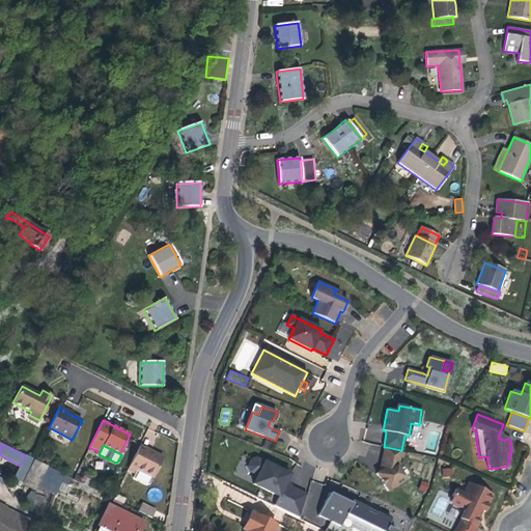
[(149,451),(139,446),(138,448),(151,455),(152,453),(149,451)]
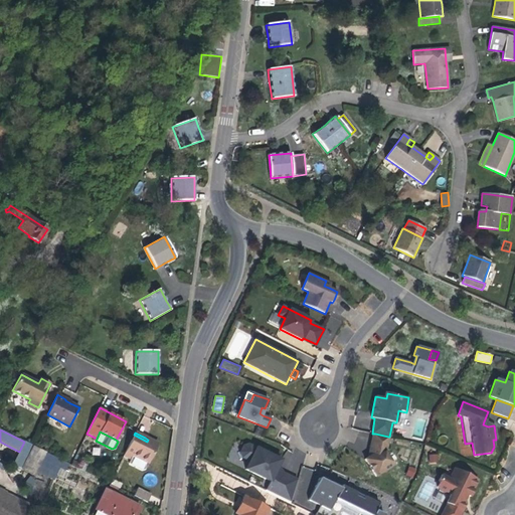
[(388,437),(375,434),(370,456),(367,458),(364,459),(375,476),(393,465),(385,453),(388,437)]
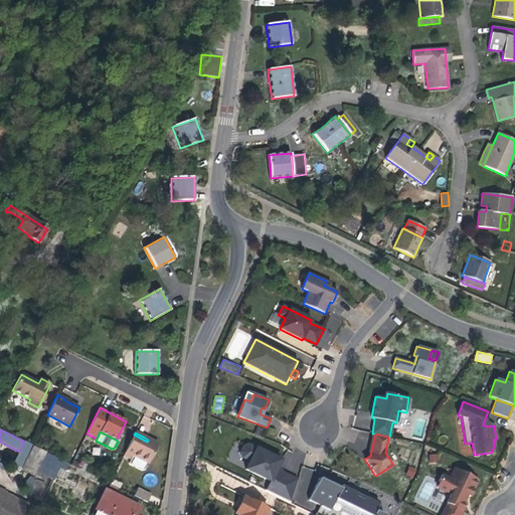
[(375,434),(372,434),(369,445),(367,458),(370,456),(375,434)]
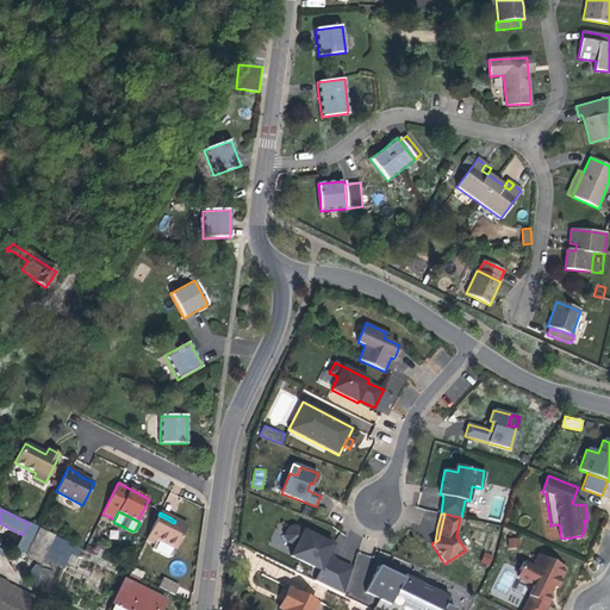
[(176,548),(187,527),(175,521),(174,523),(159,515),(145,540),(154,545),(157,539),(174,547),(176,548)]
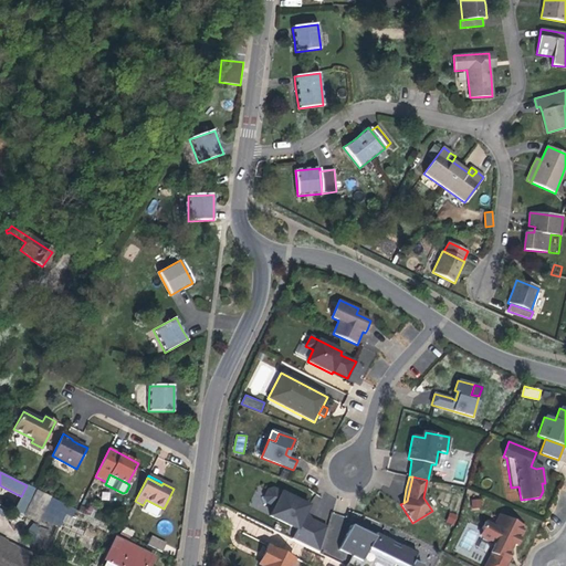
[(14,510),(23,514),(35,490),(27,485),(21,496),(14,510)]
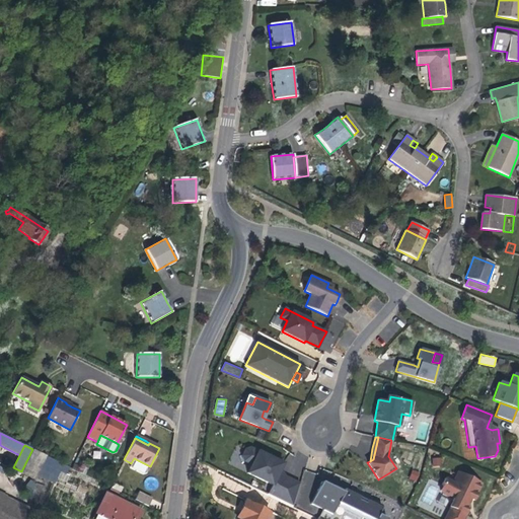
[(247,472),(272,485),(279,470),(283,463),(274,459),(250,448),(245,450),(242,456),(243,460),(251,464),(247,472)]
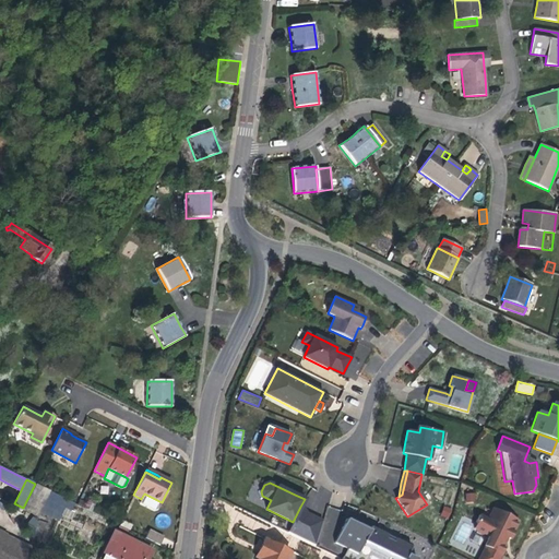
[(50,490),(35,484),(23,508),(38,514),(39,512),(50,490)]
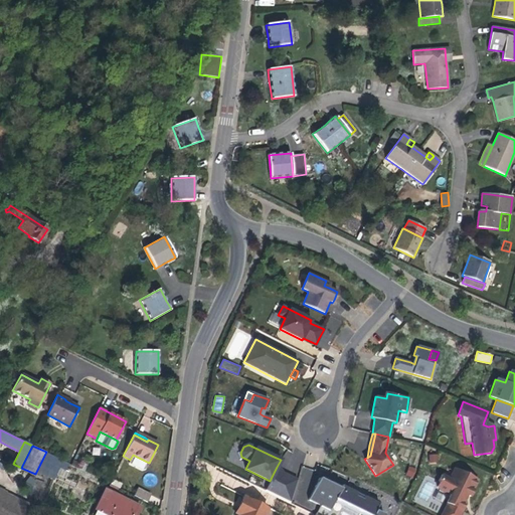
[(57,467),(60,459),(46,452),(36,472),(51,479),(57,467)]
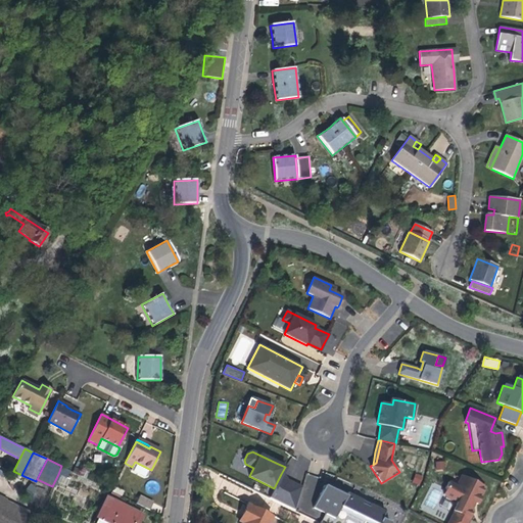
[(445,469),(445,461),(435,462),(436,470),(445,469)]
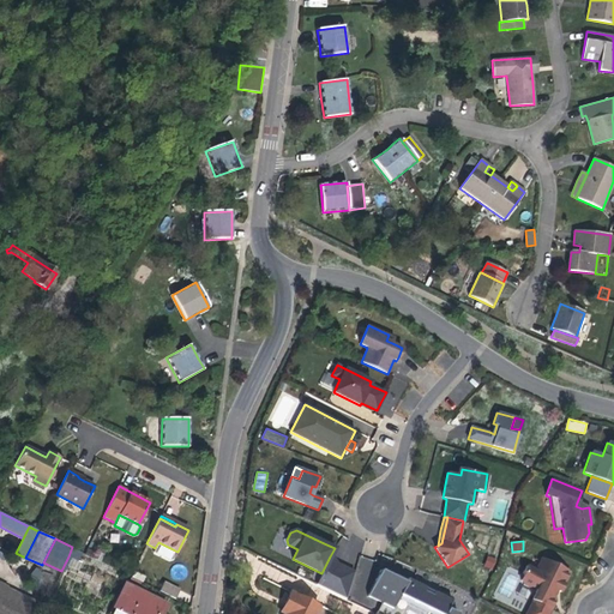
[(172,559),(175,551),(158,542),(155,548),(152,552),(168,560),(172,559)]
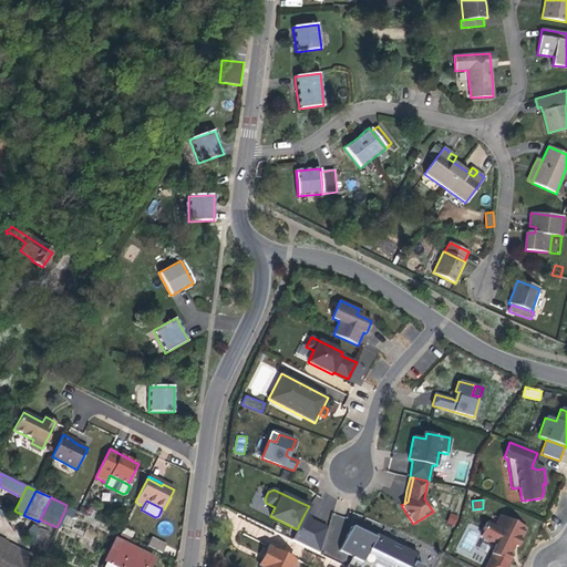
[(72,518),(76,509),(66,505),(63,514),(72,518)]
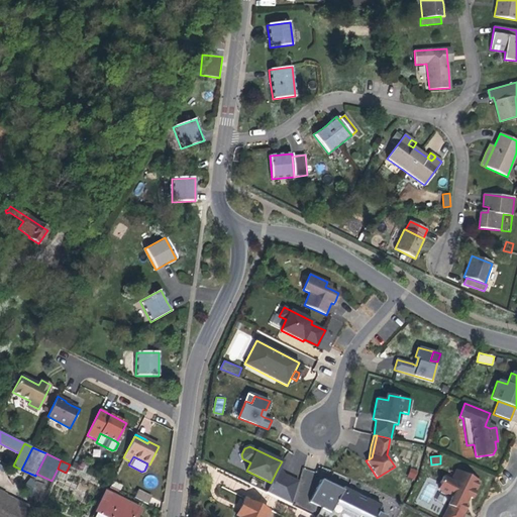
[(410,468),(407,477),(415,480),(418,470),(410,468)]
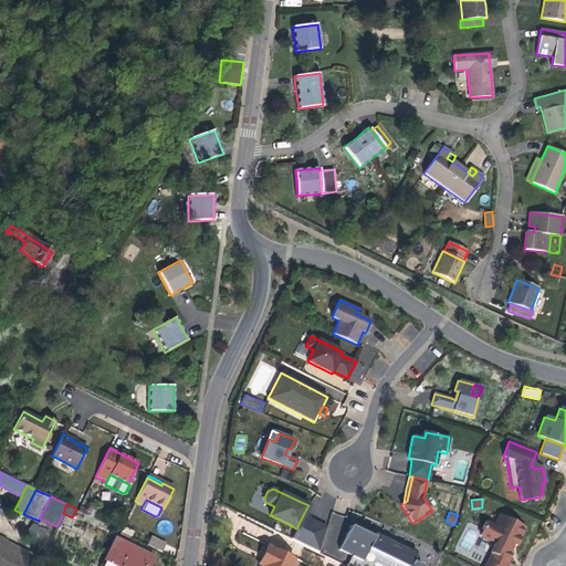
[(308,519),(304,513),(296,528),(292,538),(320,552),(326,527),(308,519)]
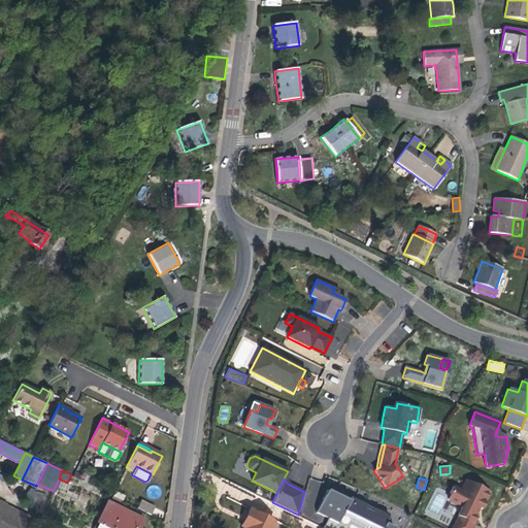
[(458,516),(472,524),(473,524),(477,518),(475,513),(479,507),(482,509),(484,504),(490,493),(465,481),(460,491),(453,487),(449,493),(451,494),(448,499),(449,500),(450,503),(454,505),(457,503),(462,506),(457,516),(458,516)]
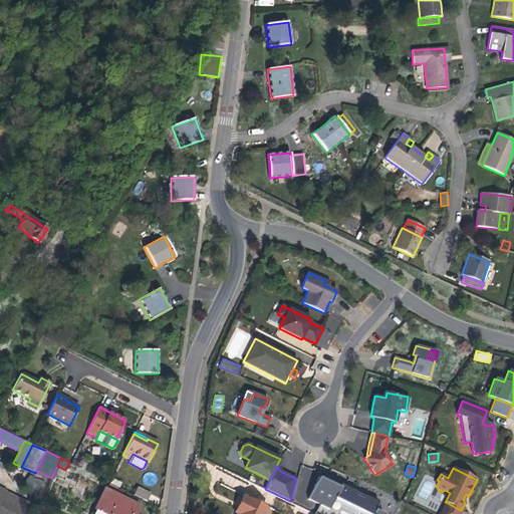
[(25,482),(37,492),(44,484),(31,474),(25,482)]
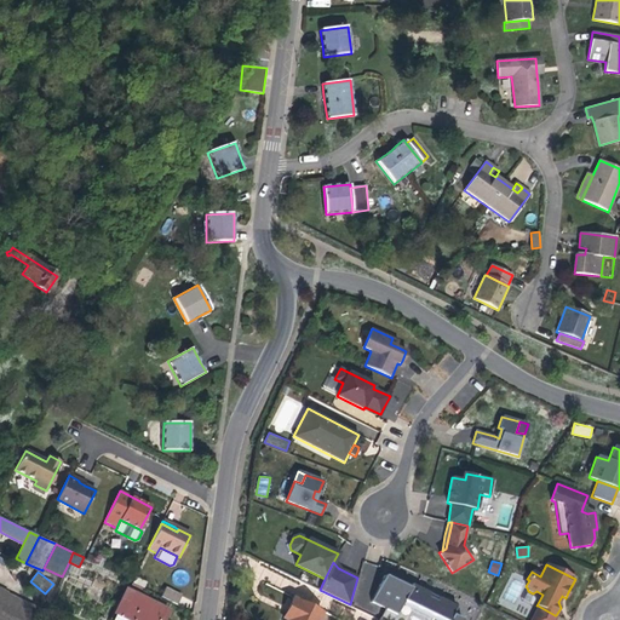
[(403,602),(409,589),(401,584),(384,575),(371,602),(397,614),(403,602)]
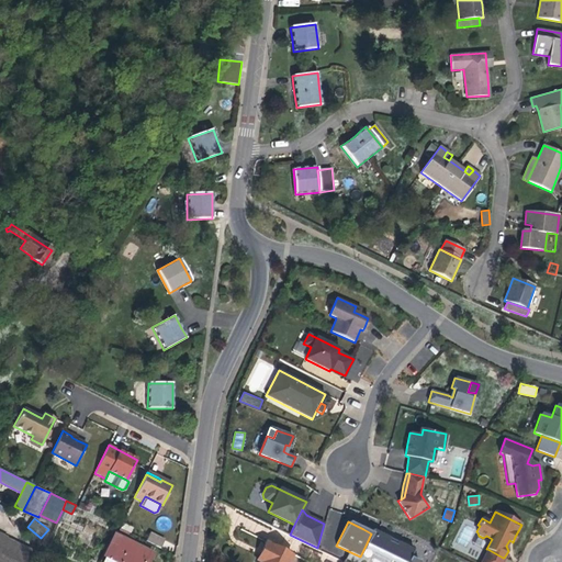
[(130,534),(133,528),(122,523),(119,528),(130,534)]
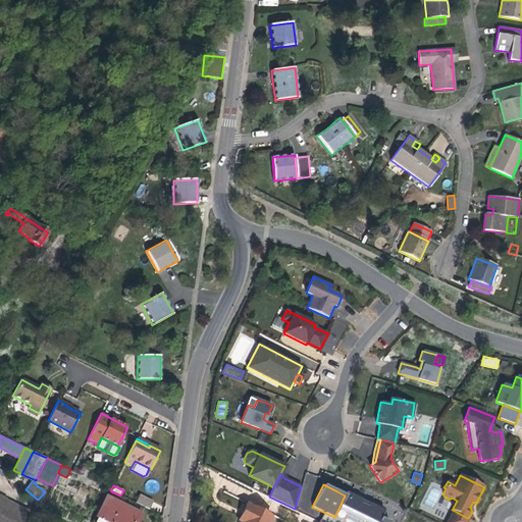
[(346,492),(345,496),(340,507),(371,521),(377,521),(380,518),(383,510),(347,491),(346,492)]
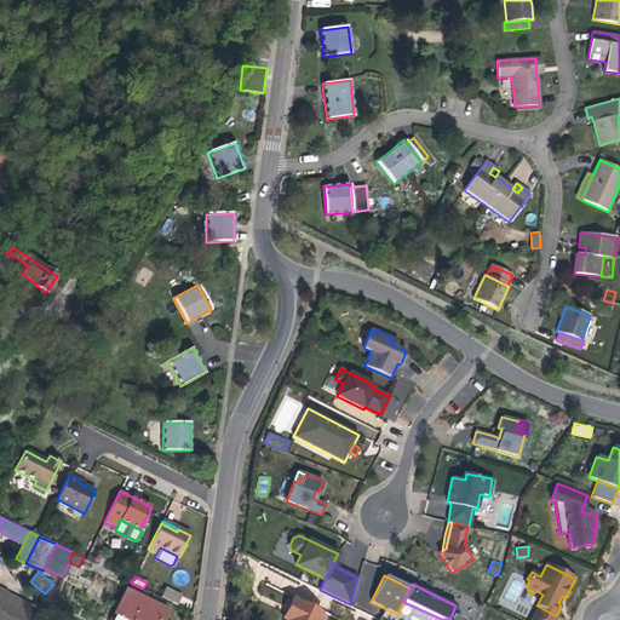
[(177,606),(182,596),(165,587),(160,597),(177,606)]
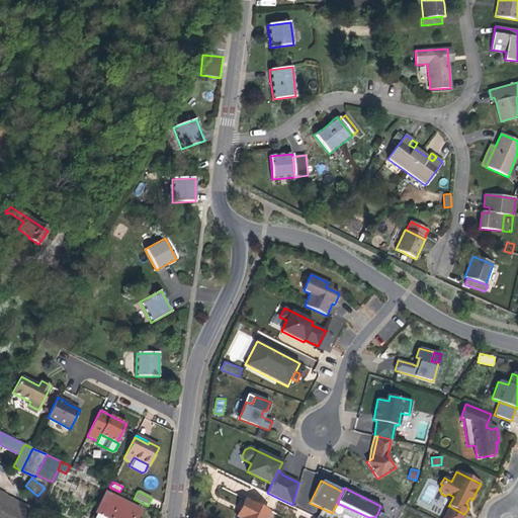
[(25,509),(3,498),(4,495),(0,492),(0,508),(18,517),(25,517),(31,508),(27,505),(25,509)]
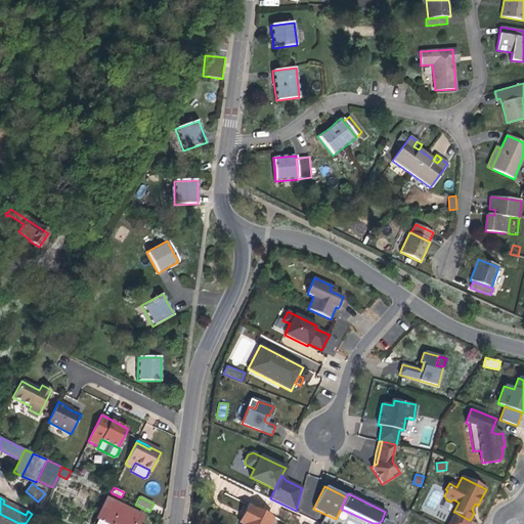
[(95,518),(107,523),(138,523),(142,517),(138,515),(139,512),(131,508),(130,511),(105,498),(95,518)]
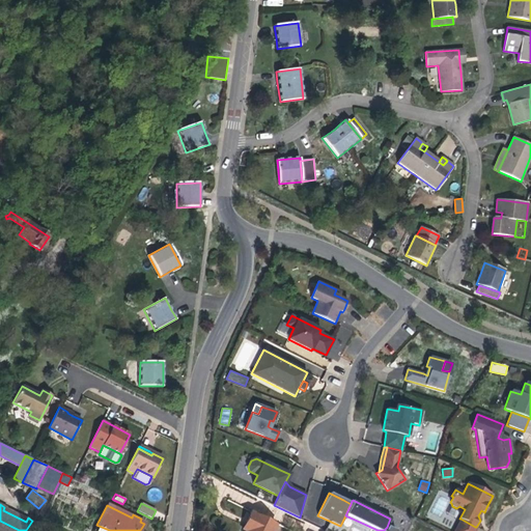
[(272,530),(276,524),(251,511),(246,522),(251,524),(247,530),(272,530)]
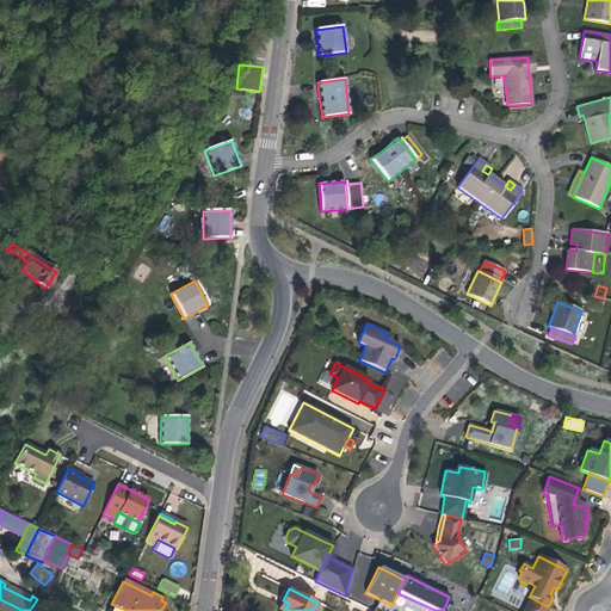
[(544,610),(547,606),(530,597),(523,610),(544,610)]
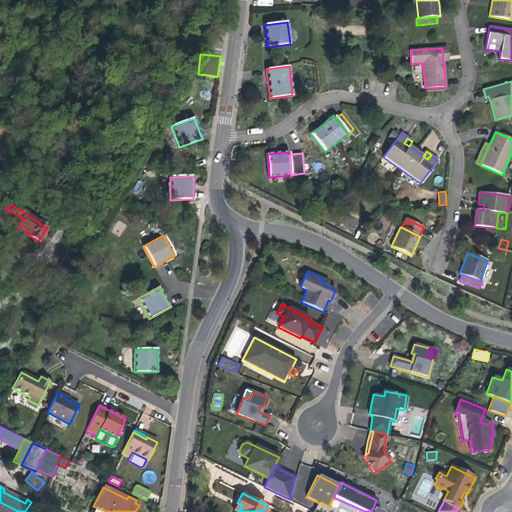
[(44,511),(53,511),(55,511),(34,502),(32,507),(44,511)]
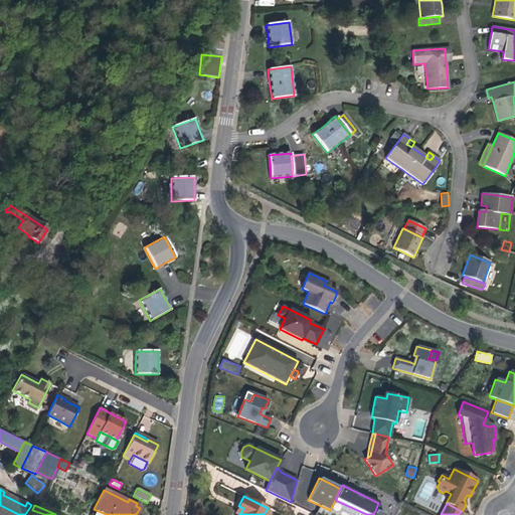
[(238,514),(239,514),(243,508),(238,506),(236,510),(234,513),(238,514)]
